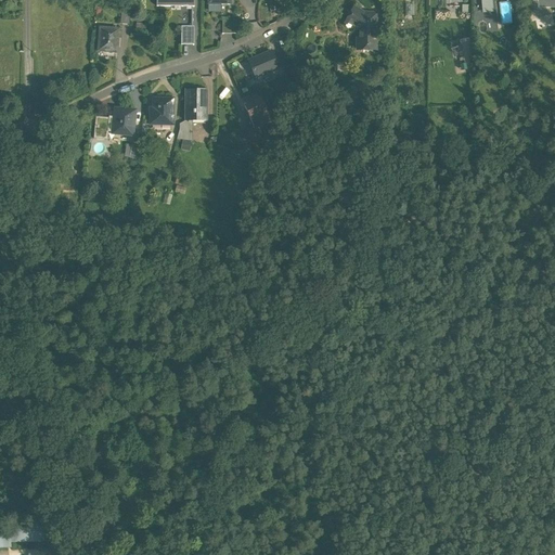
[(479,0),(480,13),(491,12),(490,0),(479,0)]
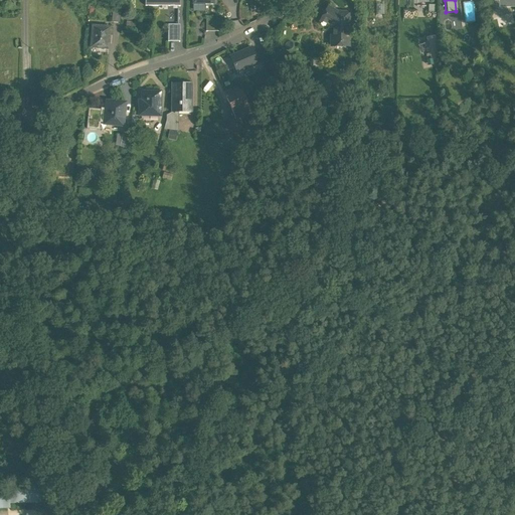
[(465,2),(466,21),(475,21),(474,1),(465,2)]
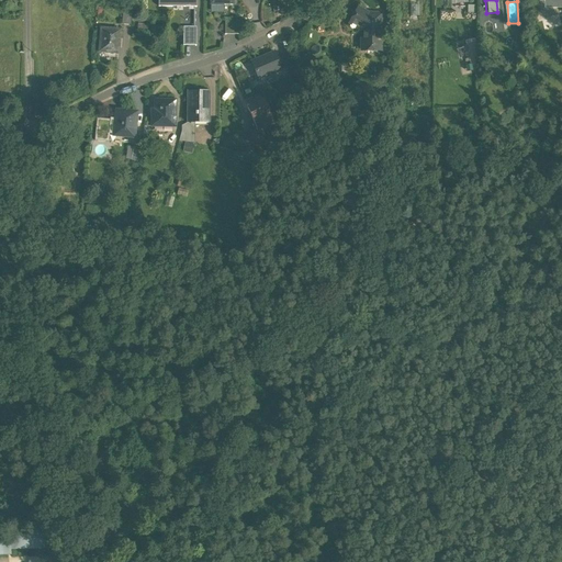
[(194,8),(183,8),(183,26),(194,27),(194,8)]
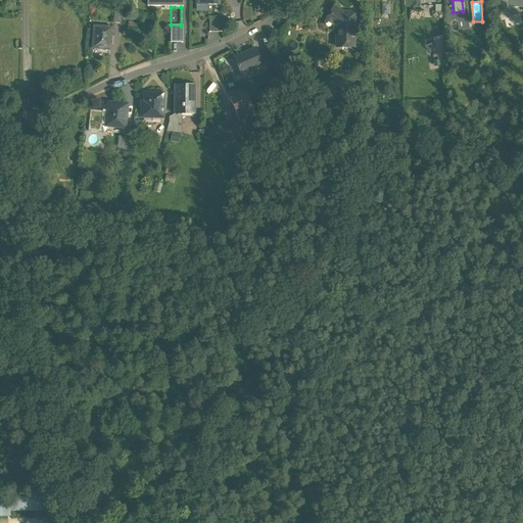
[(123,10),(114,8),(113,22),(123,24),(123,10)]
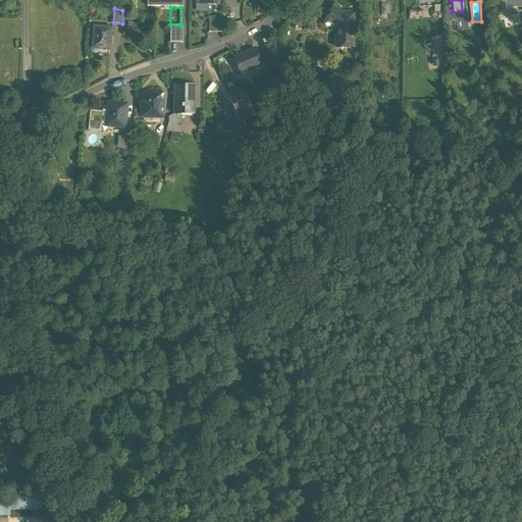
[(354,14),(343,14),(332,8),(325,21),(338,30),(338,38),(336,38),(336,47),(354,47),(354,14)]
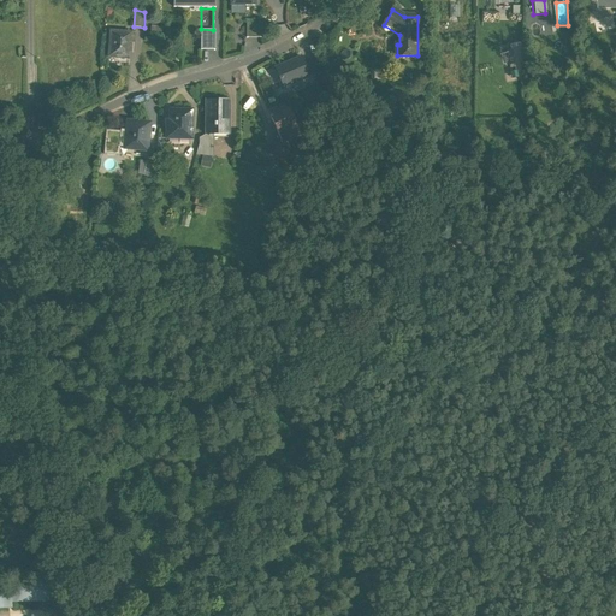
[(262,22),(247,22),(247,37),(262,37),(262,22)]
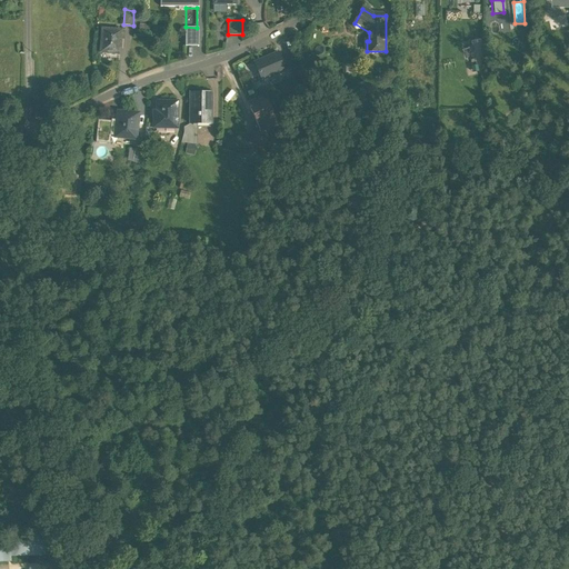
[(197,28),(186,27),(186,47),(199,47),(199,28),(198,28),(197,28)]
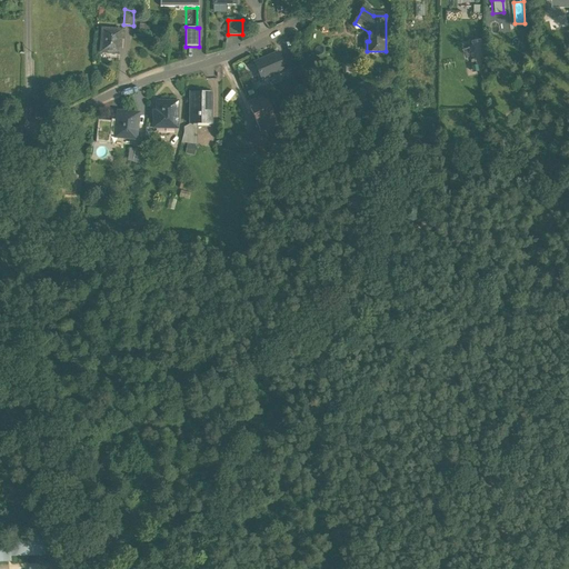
[(122,31),(102,30),(101,53),(120,55),(122,31)]
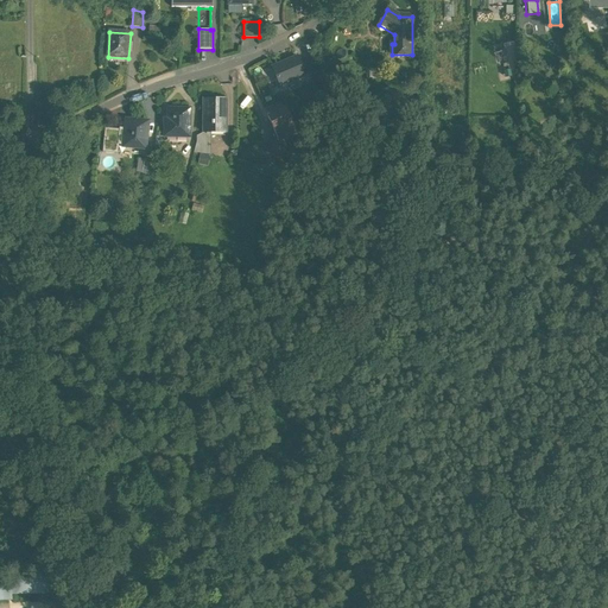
[(305,75),(298,57),(272,69),(280,86),(305,75)]
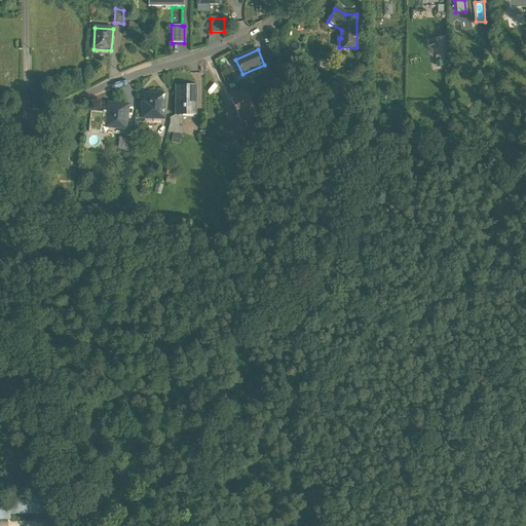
[(187,85),(177,85),(177,114),(195,114),(195,85),(187,85)]
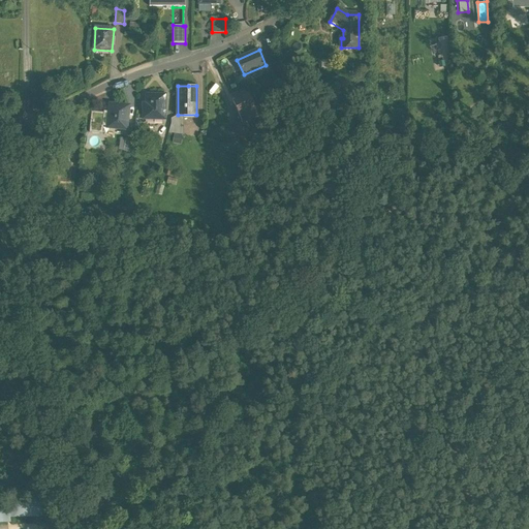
[(258,117),(248,93),(234,100),(243,121),(242,121),(243,122),(244,123),(257,117),(258,117)]
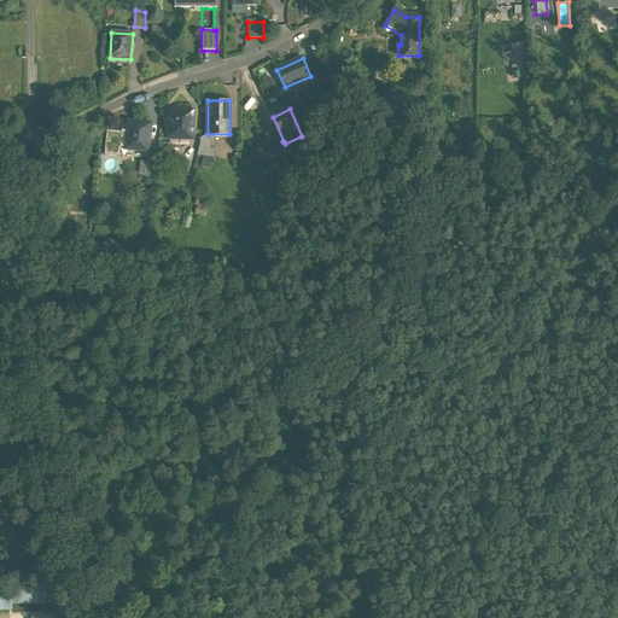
[(193,110),(170,110),(170,127),(167,127),(167,139),(176,139),(192,139),(193,139),(193,110)]
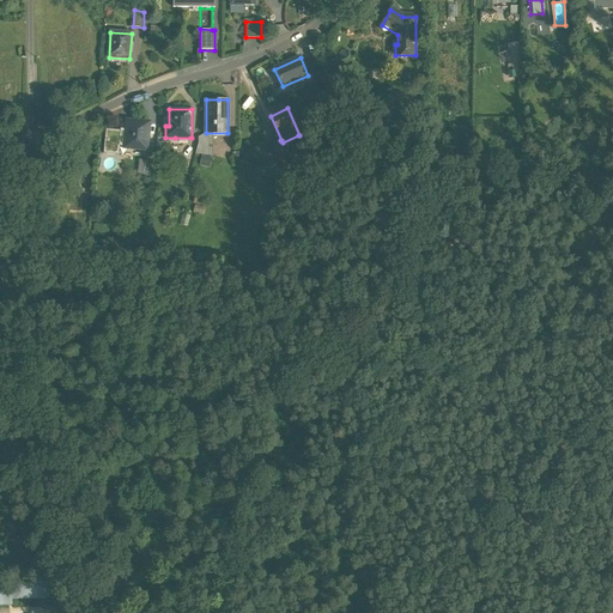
[(150,122),(127,120),(126,128),(125,146),(125,147),(147,150),(150,122)]
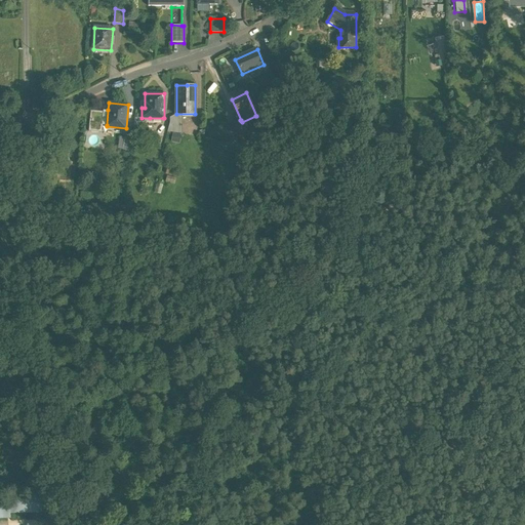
[(104,112),(91,110),(89,130),(102,131),(103,124),(107,125),(108,110),(104,110),(104,112)]
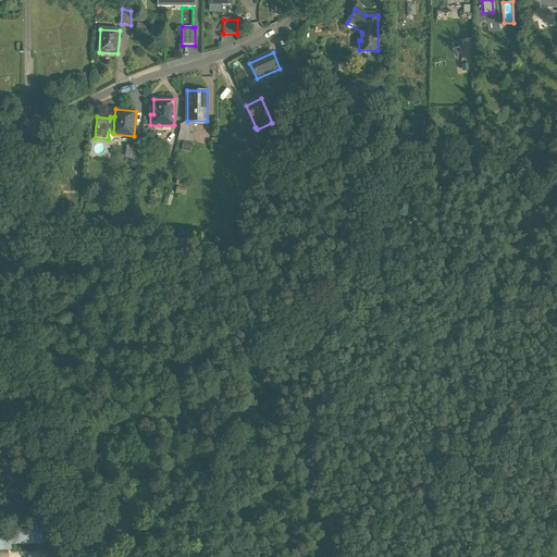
[(183,138),(184,138),(182,148),(189,150),(194,131),(185,128),(183,138)]
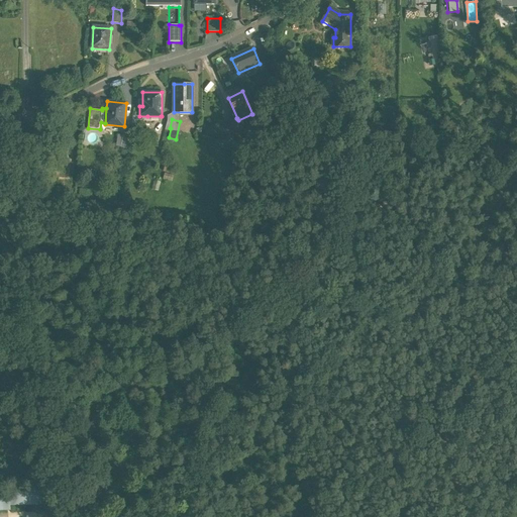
[(238,120),(237,119),(232,121),(237,134),(244,131),(238,120)]
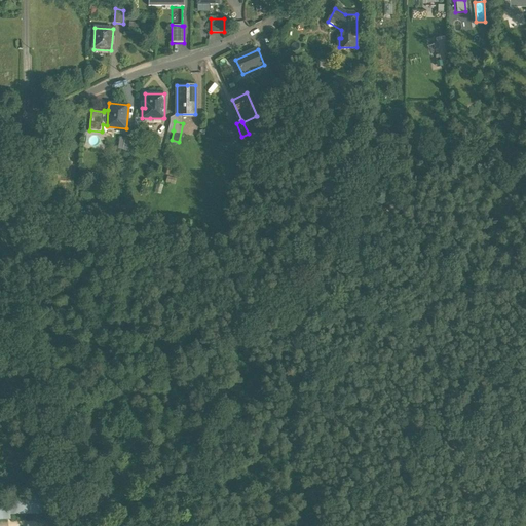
[(132,139),(125,138),(123,149),(129,150),(132,139)]
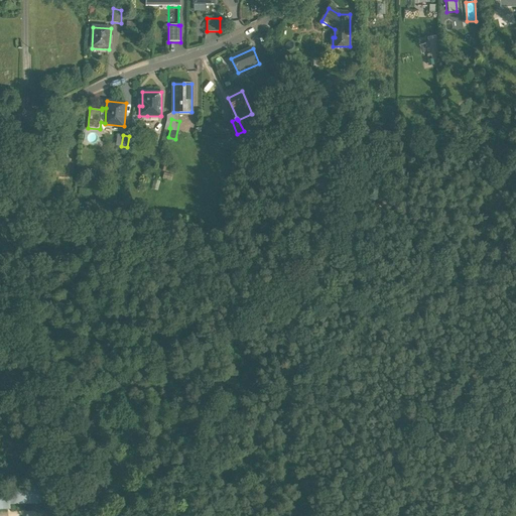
[(92,189),(81,188),(80,196),(91,197),(92,189)]
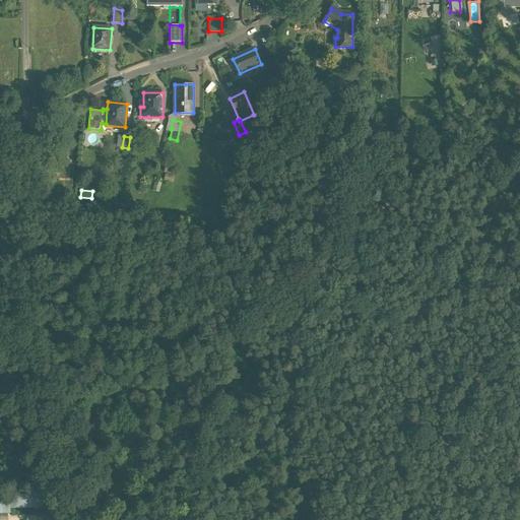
[(47,491),(9,491),(9,498),(10,508),(47,508),(47,491)]
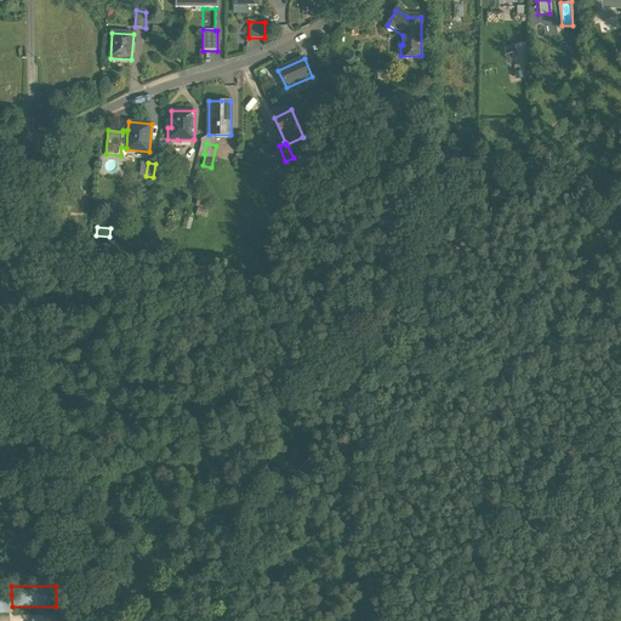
[(11,594),(0,594),(0,613),(12,613),(12,607),(11,594)]
